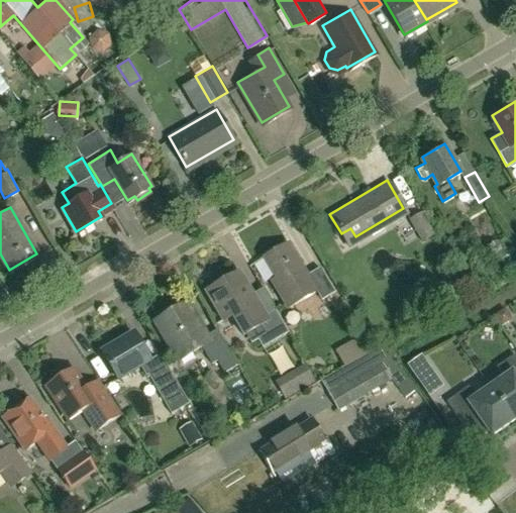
[(434,232),(421,209),(408,217),(421,240),(434,232)]
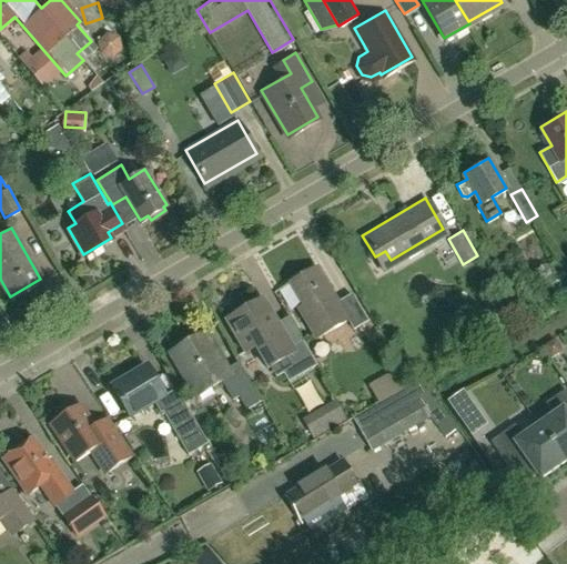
[(351,325),(365,316),(350,291),(336,299),(315,263),(286,279),(300,302),(295,304),(314,334),(345,315),(351,325)]
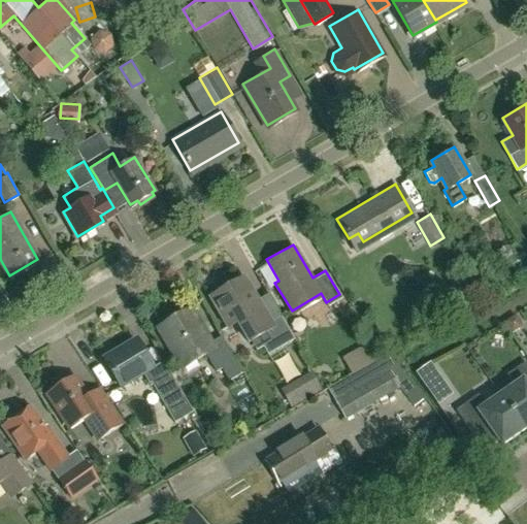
[(513,269),(526,260),(526,256),(522,248),(506,258),(513,269)]
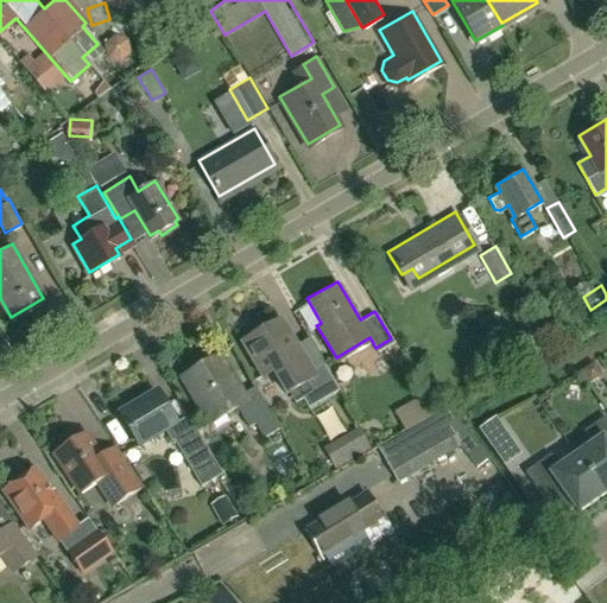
[(538,319),(551,312),(544,299),(531,306),(538,318),(538,319)]
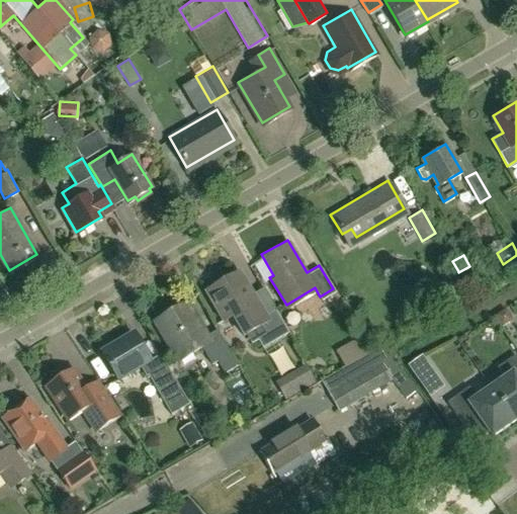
[(261,345),(287,330),(274,308),(264,314),(238,269),(206,287),(224,318),(235,312),(246,331),(251,328),(261,345)]
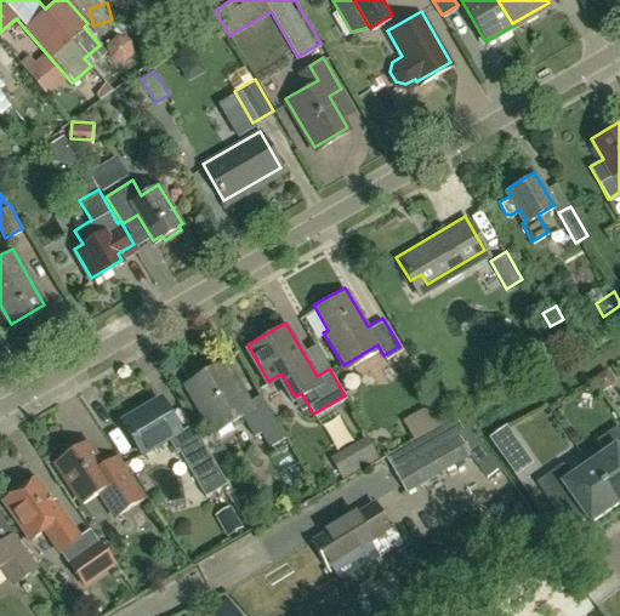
[(0,336),(0,360),(11,354),(0,336)]
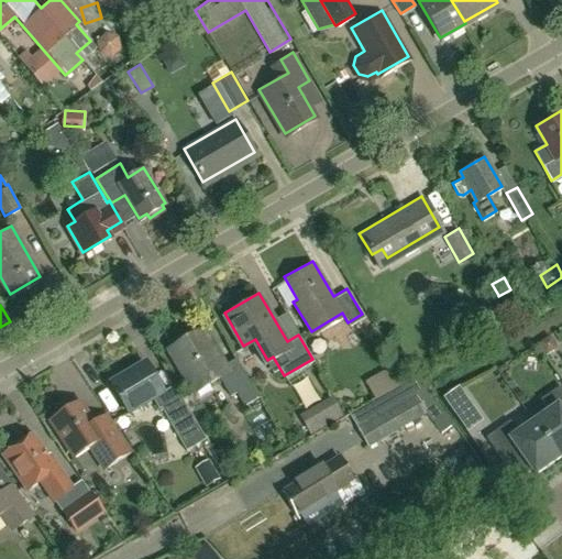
[(234,390),(249,382),(234,357),(223,363),(202,327),(167,348),(188,384),(205,375),(208,381),(218,375),(229,393),(234,390)]
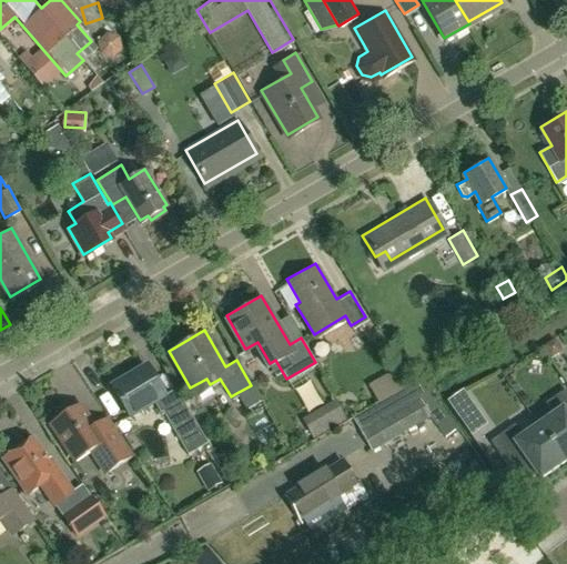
[(186,452),(206,440),(180,395),(169,402),(163,394),(147,365),(112,386),(129,414),(153,401),(159,410),(161,408),(186,452)]
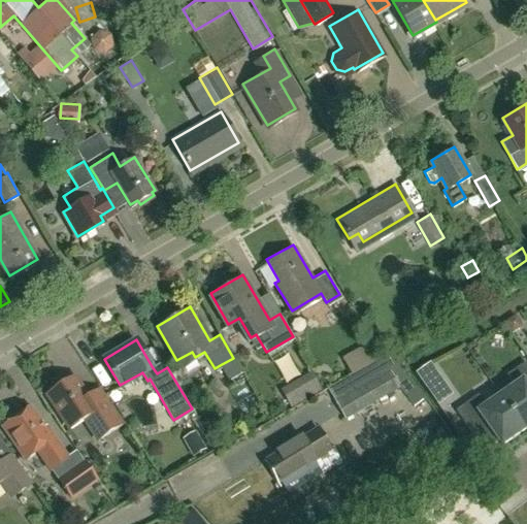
[(352,371),(381,356),(372,341),(343,357),(352,371)]
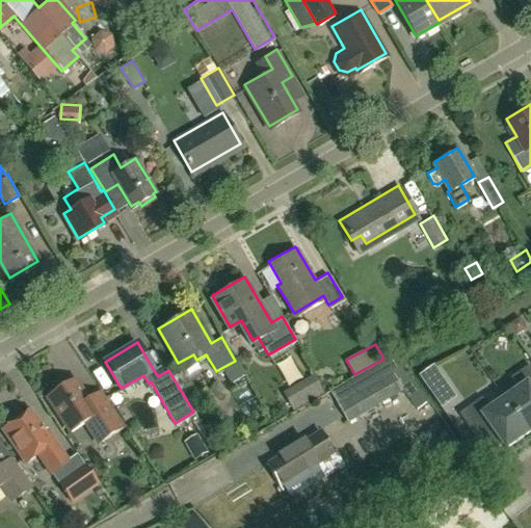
[(354,374),(329,389),(338,402),(347,419),(402,388),(416,406),(425,400),(410,379),(391,354),(383,359),(354,374)]
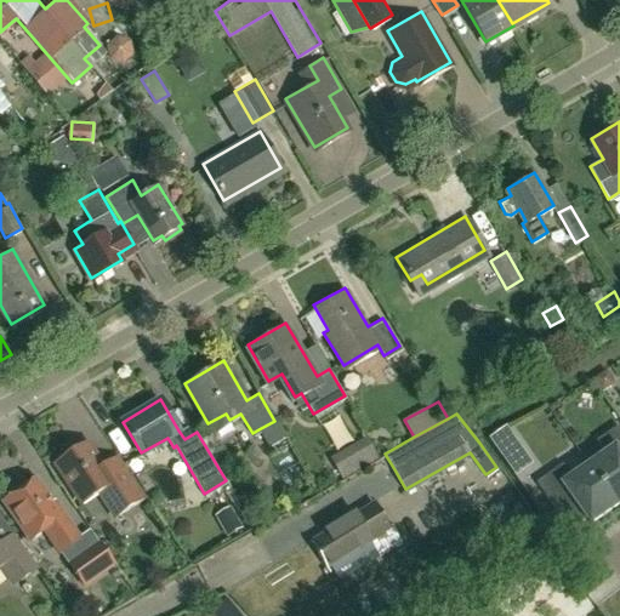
[(283,435),(274,421),(259,429),(267,445),(283,435)]
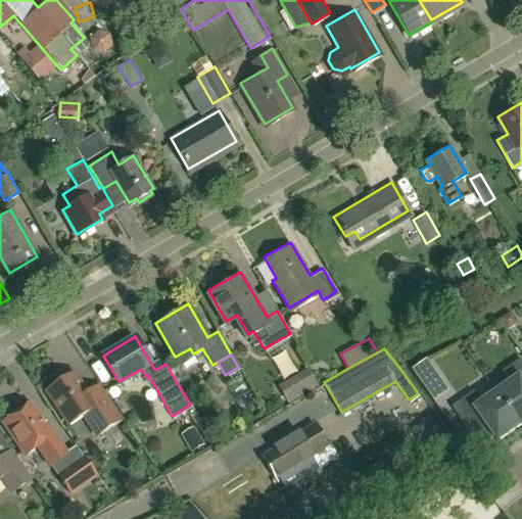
[(519,422),(521,419),(521,358),(520,356),(503,368),(509,378),(494,388),(519,422)]
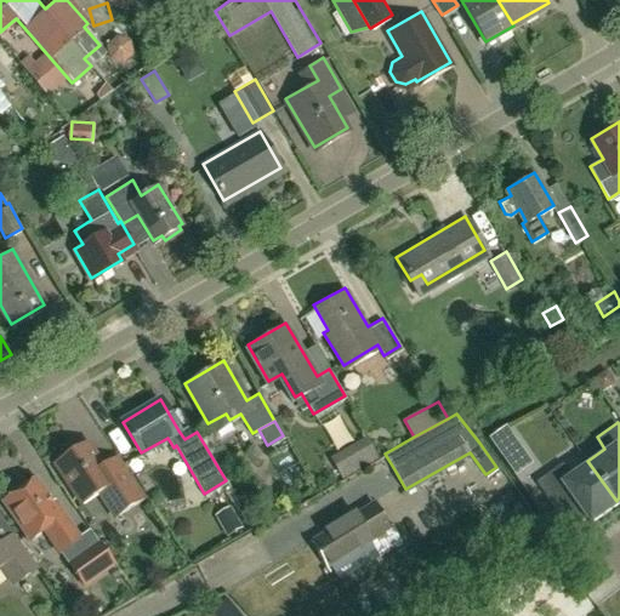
[(507,426),(490,437),(515,472),(532,461),(507,426)]
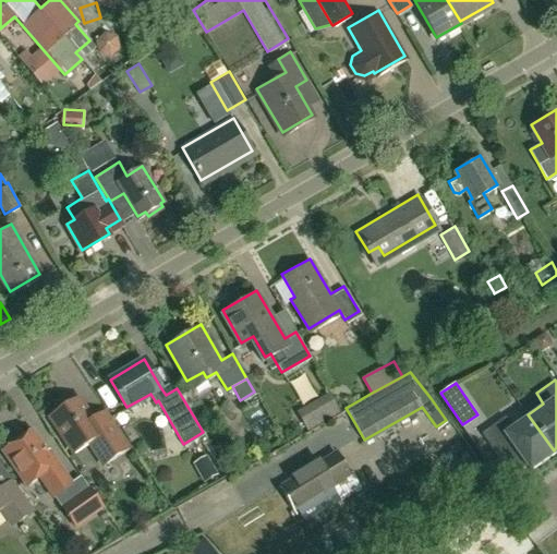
[(326,390),(318,395),(329,414),(337,410),(326,390)]
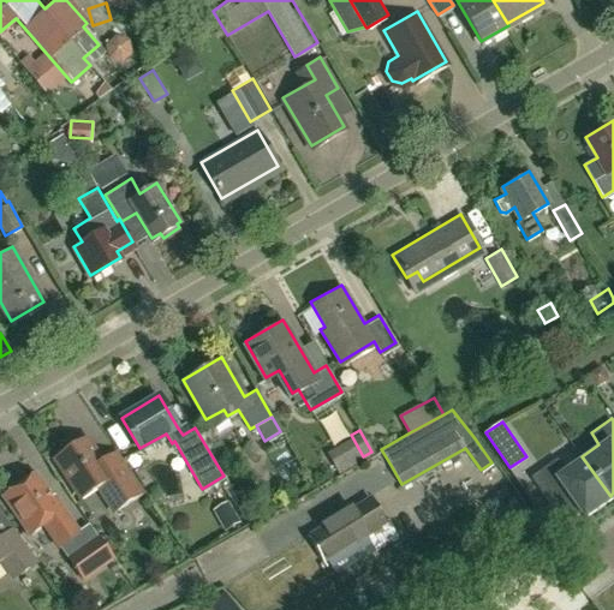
[(113,512),(141,492),(114,453),(101,461),(85,438),(54,459),(81,498),(97,488),(113,512)]
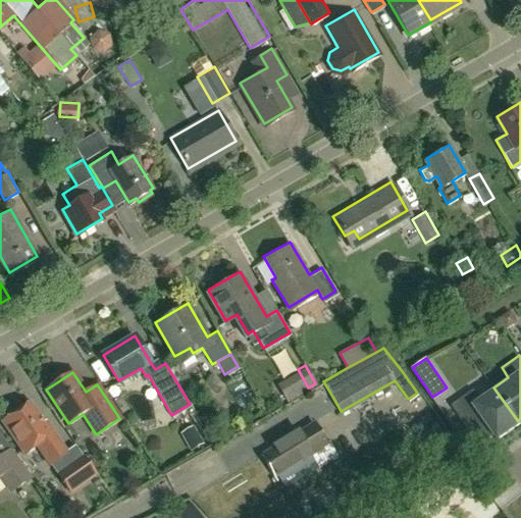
[(479,397),(472,387),(451,403),(468,427),(482,418),(496,436),(518,421),(493,387),(479,397)]
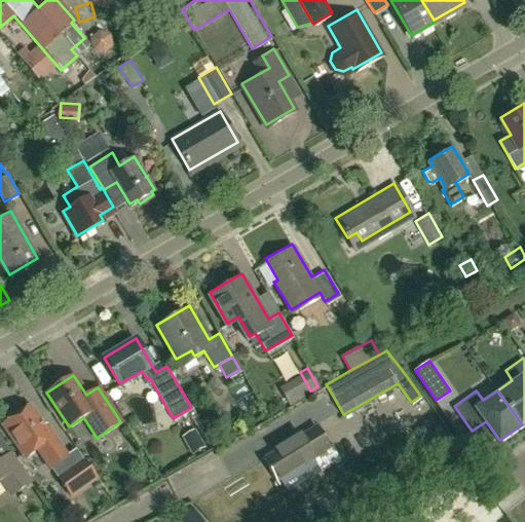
[(6,419),(5,423),(3,424),(25,456),(37,448),(49,467),(65,455),(47,431),(45,432),(29,407),(16,416),(12,415),(6,419)]
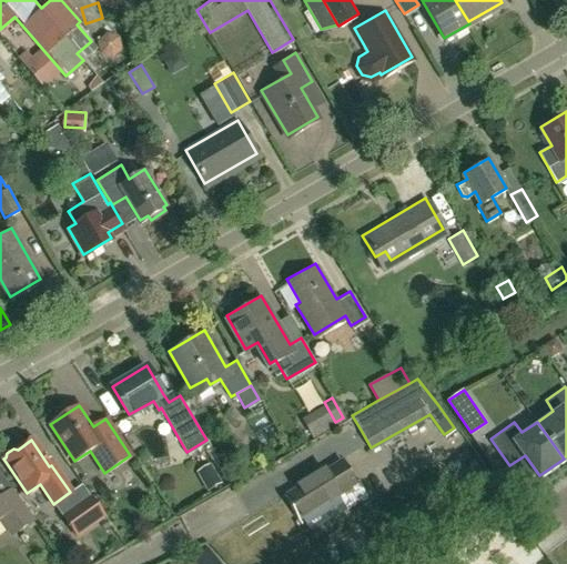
[(345,506),(365,494),(356,479),(354,481),(341,460),(284,494),(299,516),(337,493),(345,506)]
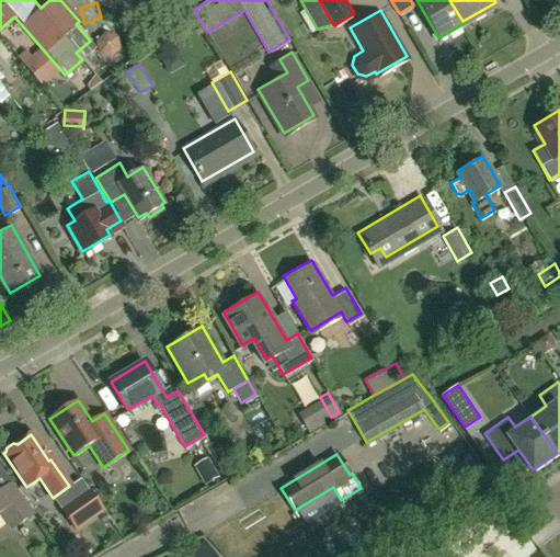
[(206,456),(195,463),(206,481),(217,475),(206,456)]
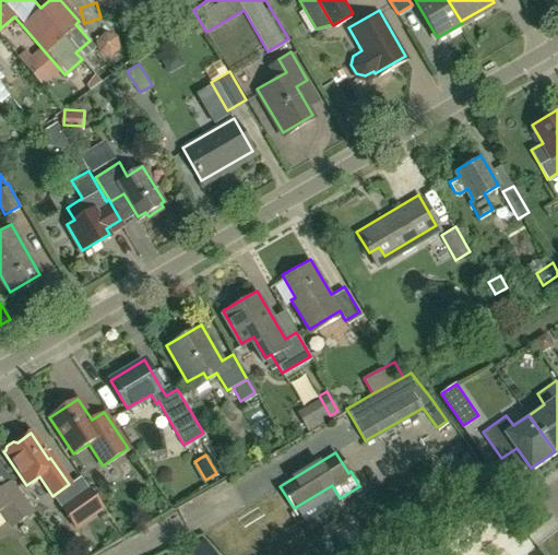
[(0,511),(9,524),(30,510),(10,483),(0,488),(0,511)]
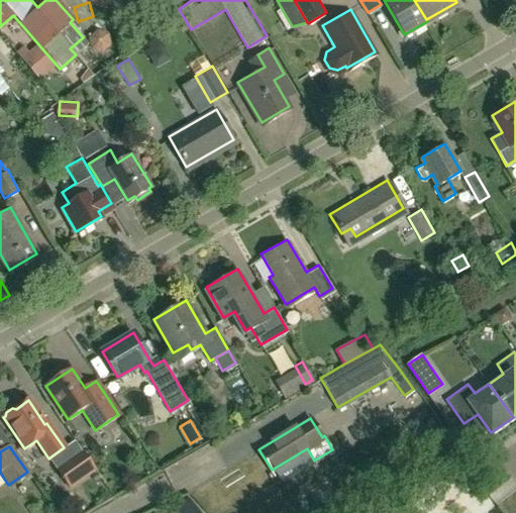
[(82,447),(81,448),(55,467),(70,487),(96,469),(82,447)]
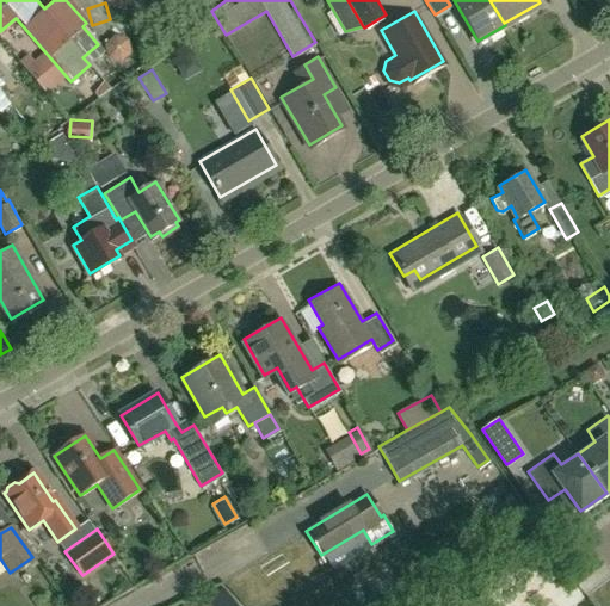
[(235,605),(221,588),(208,600),(213,605),(235,605)]
